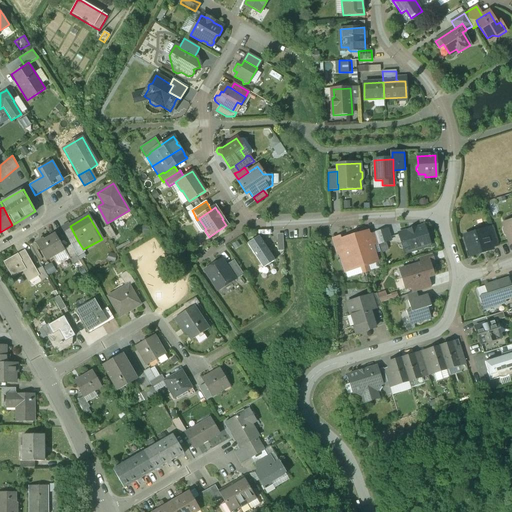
[(511,220),(511,221),(509,226),(504,228),(503,230),(505,234),(506,235),(509,244),(511,242),(511,220)]
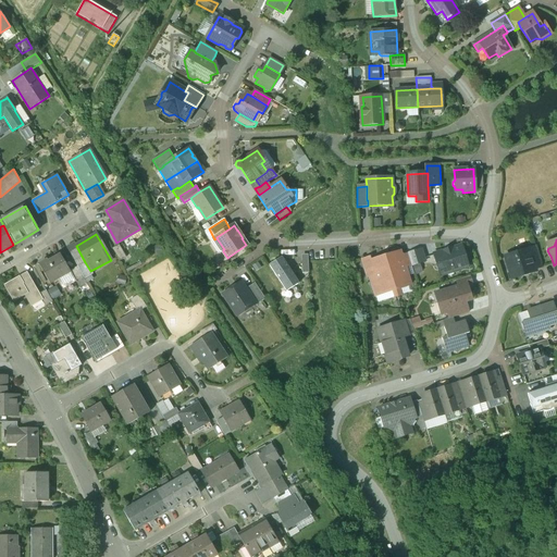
[(76,246),(75,243),(66,248),(77,267),(85,262),(76,246)]
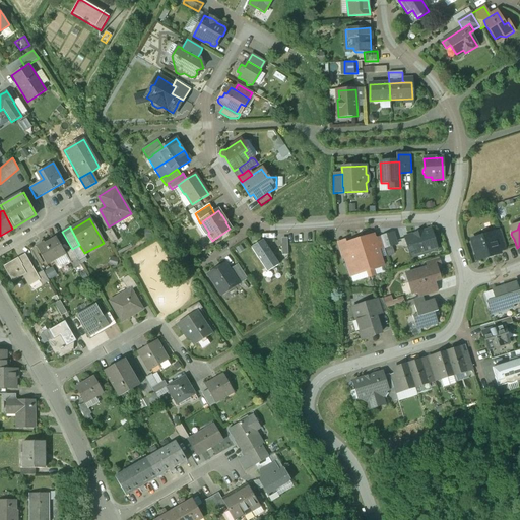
[(111,229),(105,232),(111,243),(117,240),(111,229)]
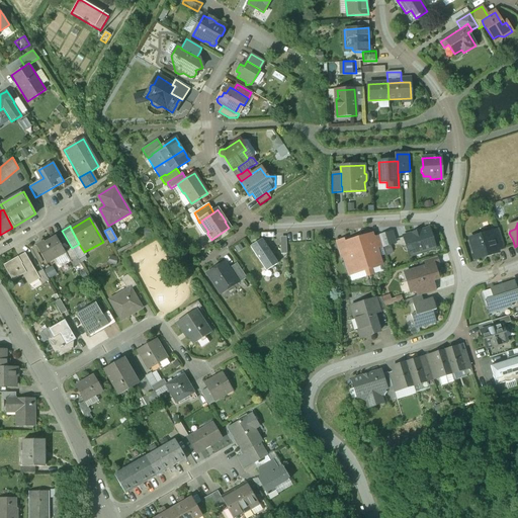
[(429,230),(420,232),(420,231),(412,233),(413,234),(404,237),(408,253),(415,251),(417,247),(424,251),(435,248),(429,230)]
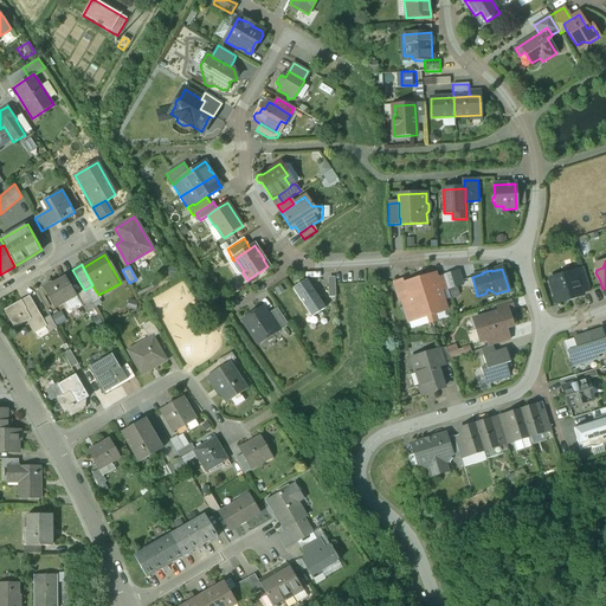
[(458,271),(443,276),(447,290),(462,285),(458,271)]
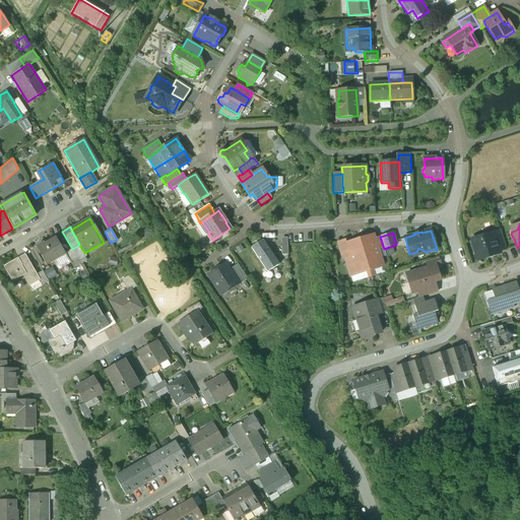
[(494,233),(478,238),(479,241),(472,243),(477,260),(500,254),(499,253),(494,236),(494,233)]
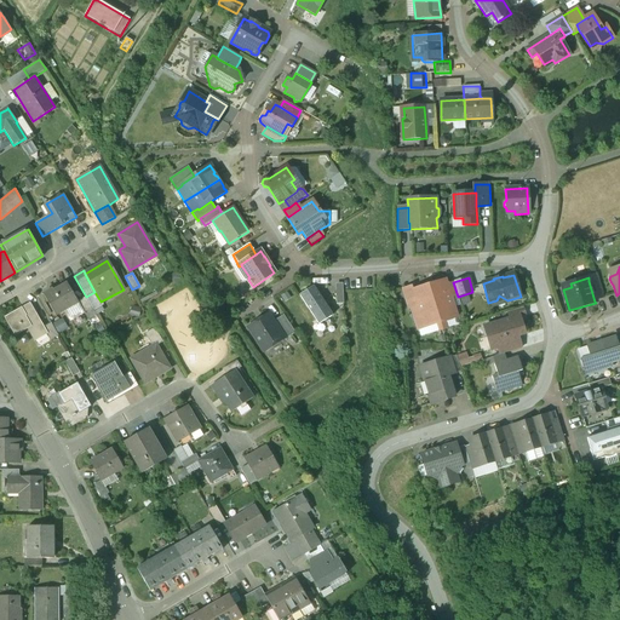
[(597,279),(589,281),(595,302),(603,299),(597,279)]
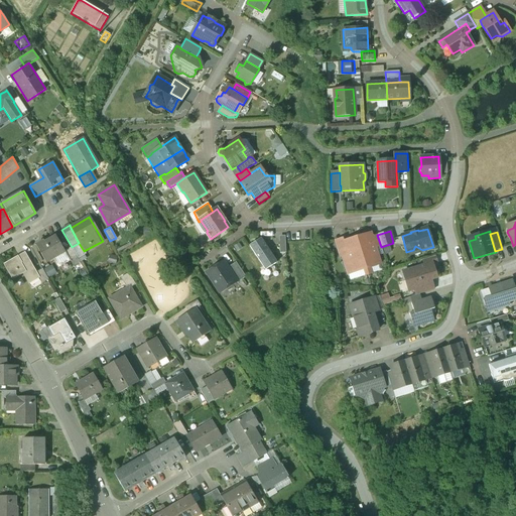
[(370,234),(357,238),(366,268),(370,268),(380,264),(375,249),(371,237),(370,234)]
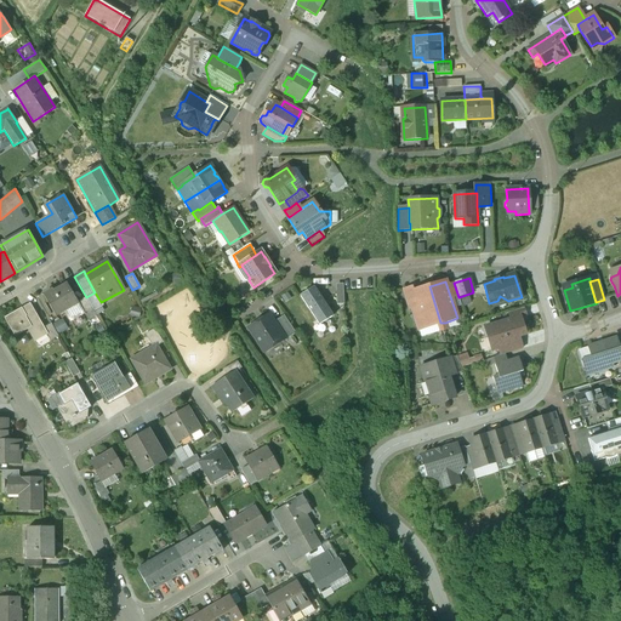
[(454,283),(446,285),(451,300),(459,297),(454,283)]
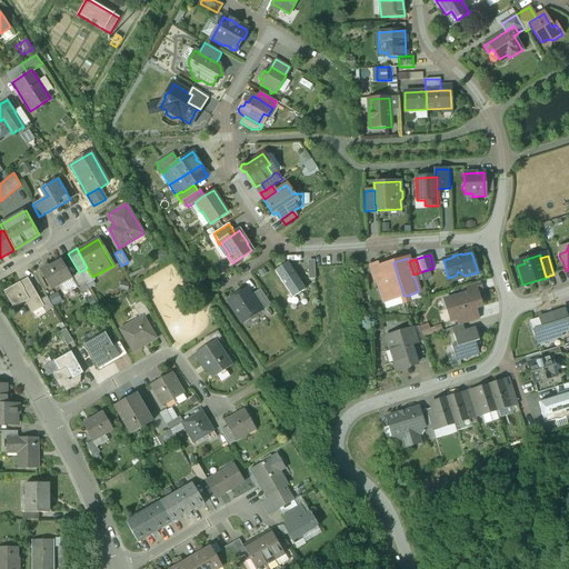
[(61,260),(49,267),(48,266),(39,270),(50,289),(71,277),(61,260)]
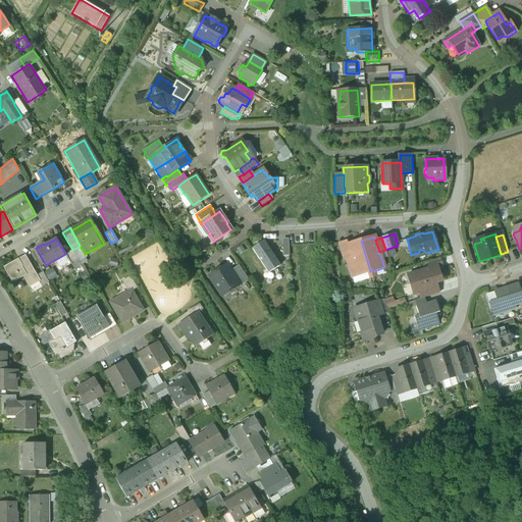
[(347,241),(338,244),(344,261),(346,260),(352,259),(348,245),(347,241)]
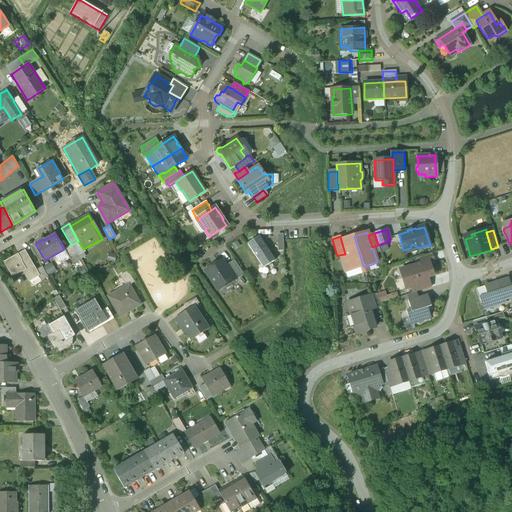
[(341,240),(345,254),(339,255),(344,272),(360,267),(363,266),(354,236),(341,240)]
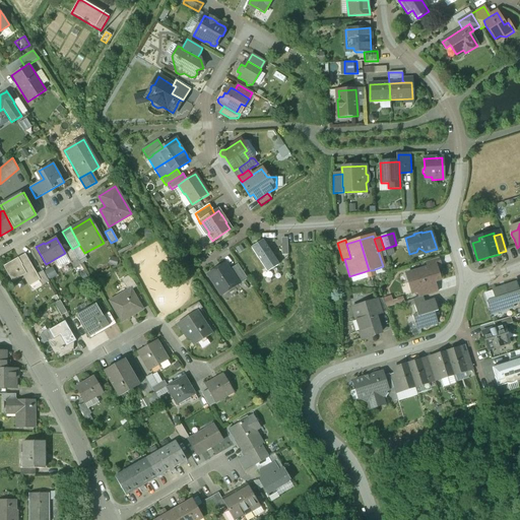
[(278,263),(264,242),(261,241),(251,248),(267,272),(277,265),(278,263)]
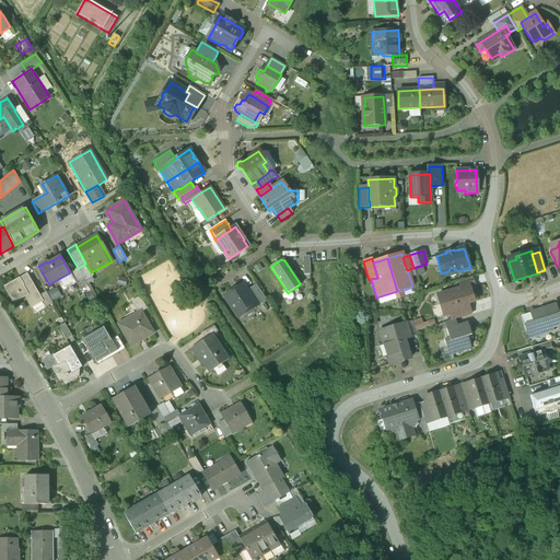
[(78,268),(70,272),(77,284),(84,280),(78,268)]
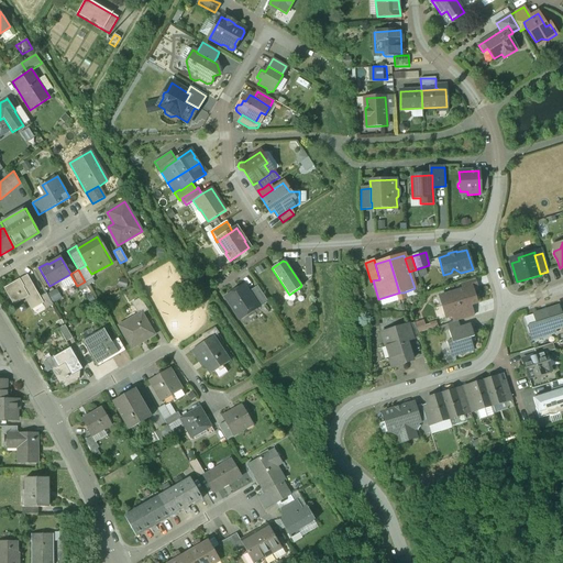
[(29,280),(22,284),(20,278),(3,288),(13,306),(25,298),(31,308),(41,302),(42,301),(39,297),(29,280)]
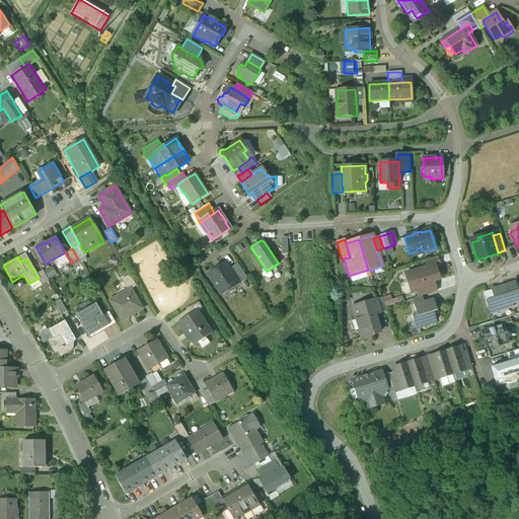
[(437,258),(425,262),(427,268),(434,266),(435,267),(439,265),(437,258)]
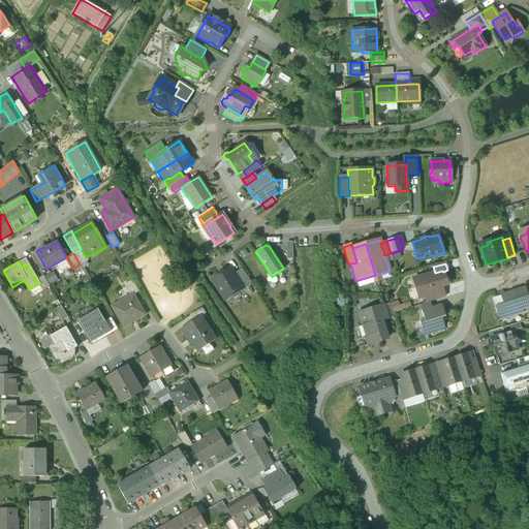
[(242,269),(232,275),(242,288),(242,289),(242,290),(251,284),(242,269)]
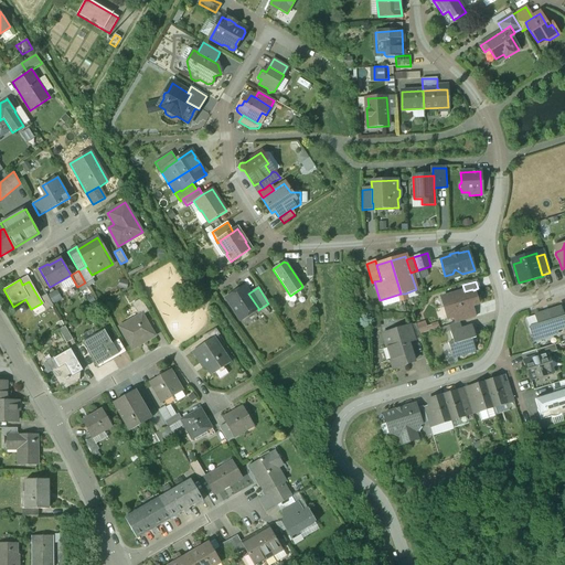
[(248,294),(245,288),(226,299),(241,320),(258,309),(258,308),(248,294)]
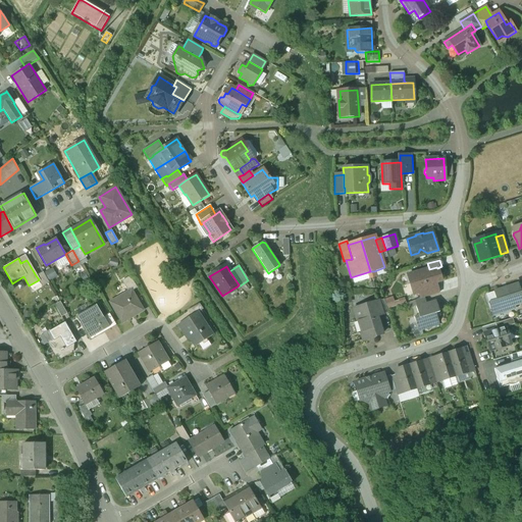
[(429,269),(412,274),(415,282),(410,284),(413,296),(419,294),(435,289),(435,288),(434,283),(439,282),(440,279),(437,268),(436,267),(429,269)]
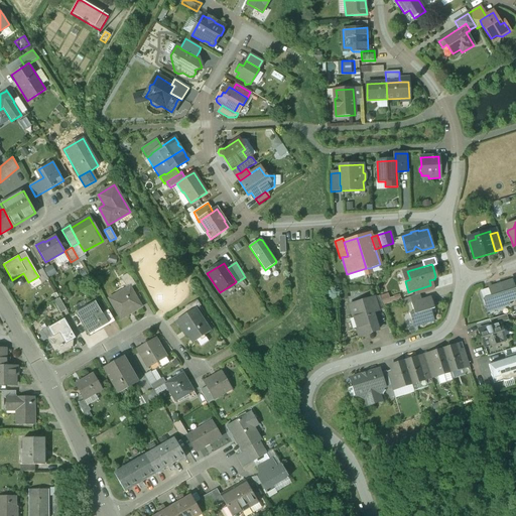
[(42,268),(35,272),(38,276),(37,277),(41,283),(48,279),(42,268)]
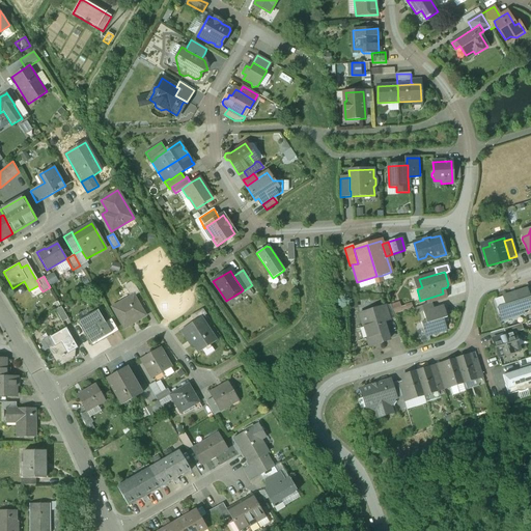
[(139,292),(132,280),(123,285),(131,297),(132,296),(133,297),(139,292)]
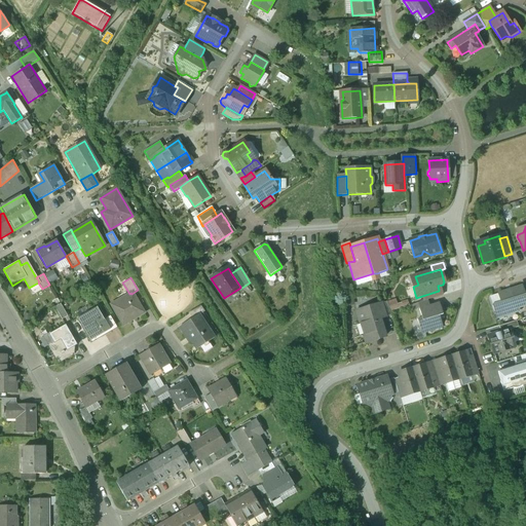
[(522,287),(497,295),(500,303),(492,305),(495,315),(505,311),(506,314),(519,311),(518,308),(525,305),(525,299),(525,296),(523,290),(522,287)]
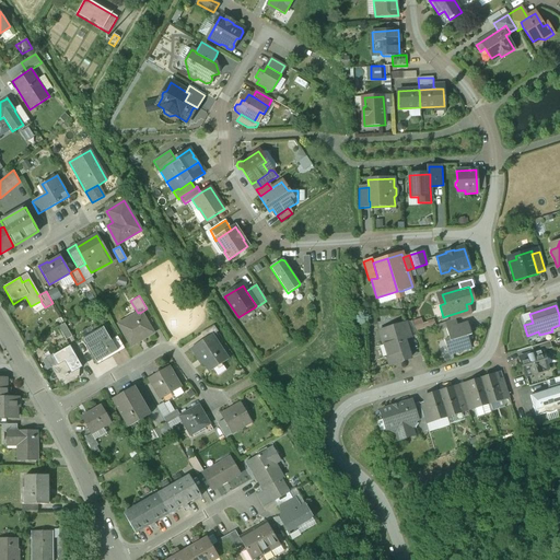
[(467,310),(450,315),(452,322),(455,321),(470,315),(468,307),(467,308),(467,310)]
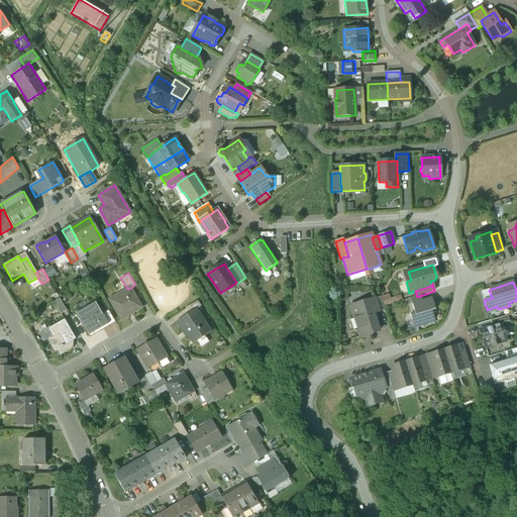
[(127,289),(109,300),(120,318),(126,314),(126,313),(130,311),(131,313),(141,307),(134,295),(132,296),(129,289),(128,288),(127,289)]
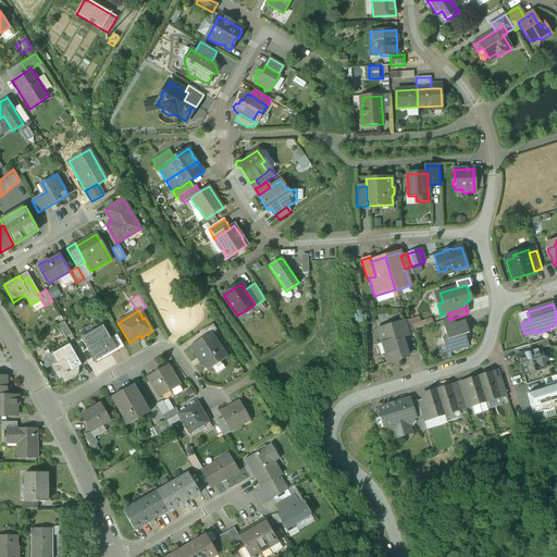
[(527,312),(521,314),(519,314),(519,316),(519,317),(519,319),(521,323),(530,321),(527,312)]
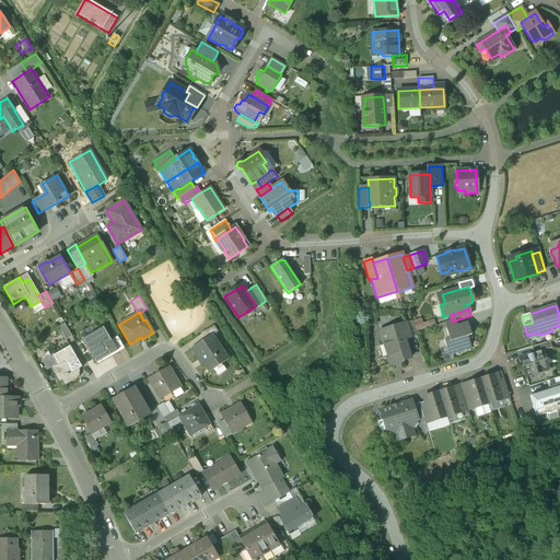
[(452,322),(444,324),(445,327),(445,328),(446,329),(457,326),(455,321),(452,322)]
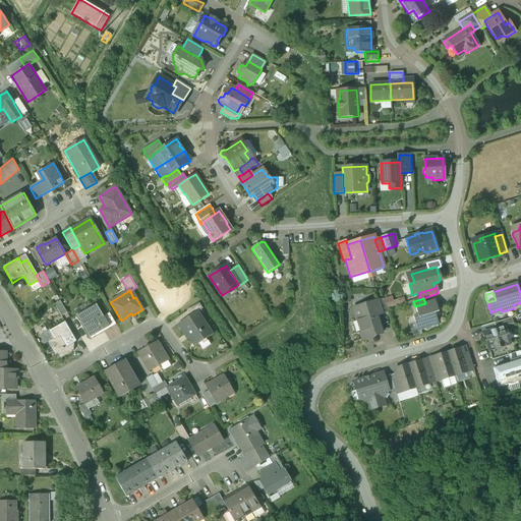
[(383,299),(371,303),(375,316),(387,313),(383,299)]
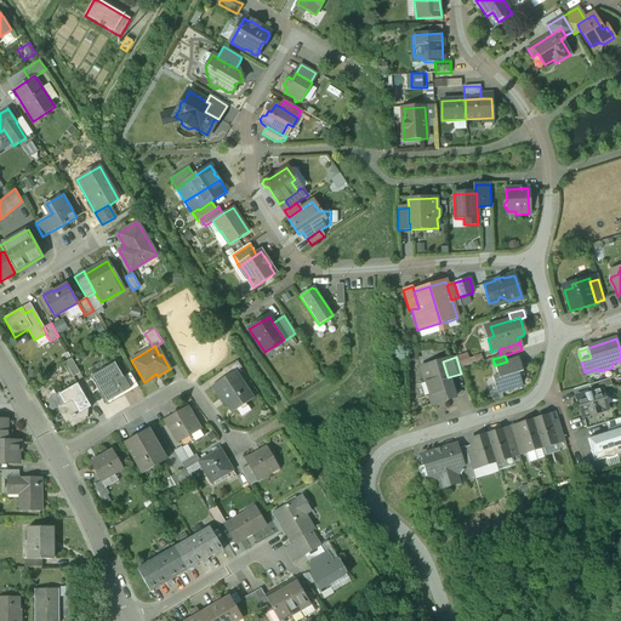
[(507,362),(495,365),(497,376),(493,379),(497,396),(506,393),(510,394),(511,391),(523,387),(518,374),(523,372),(518,358),(507,362)]
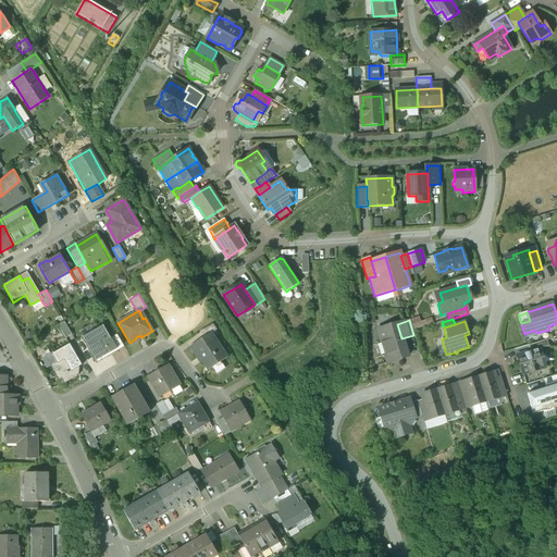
[(72,335),(64,322),(58,325),(65,338),(72,335)]
